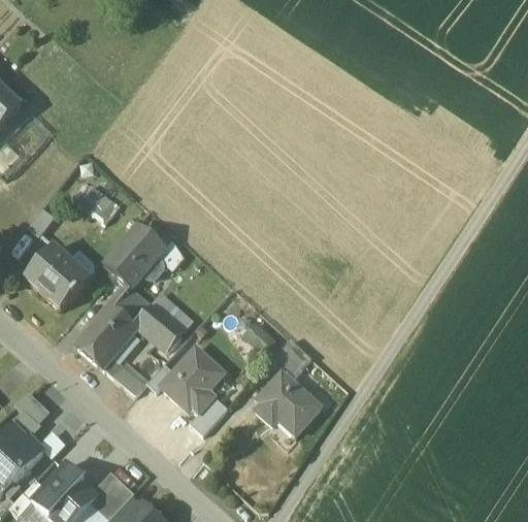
[(0,129),(21,107),(0,87),(0,129)]
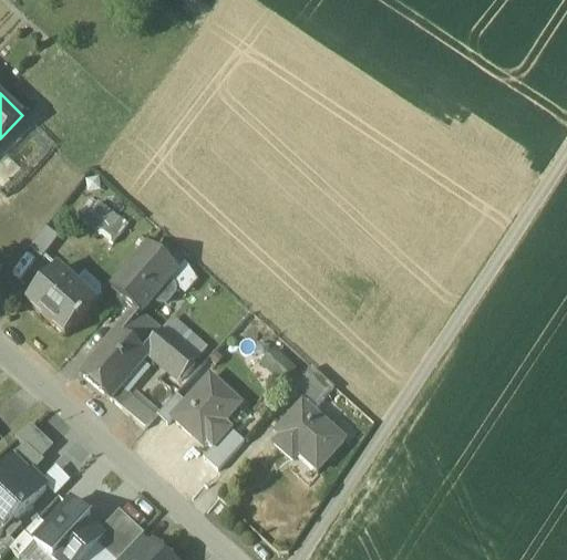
[(127,221),(98,199),(83,218),(113,241),(127,221)]
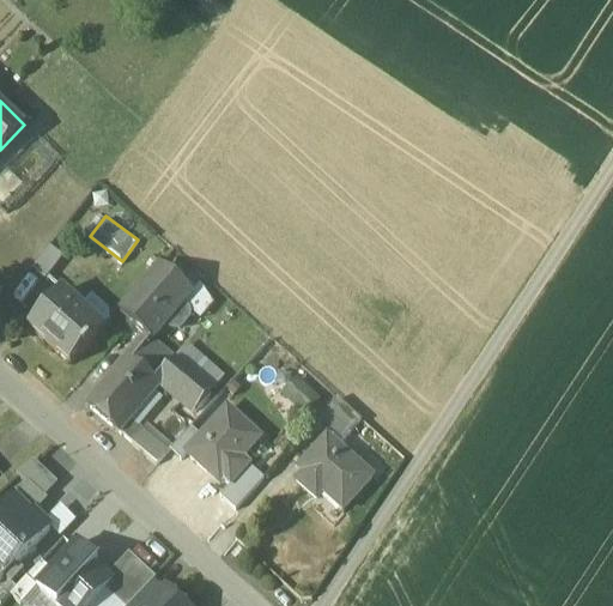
[(49,242),(32,265),(47,276),(64,253),(49,242)]
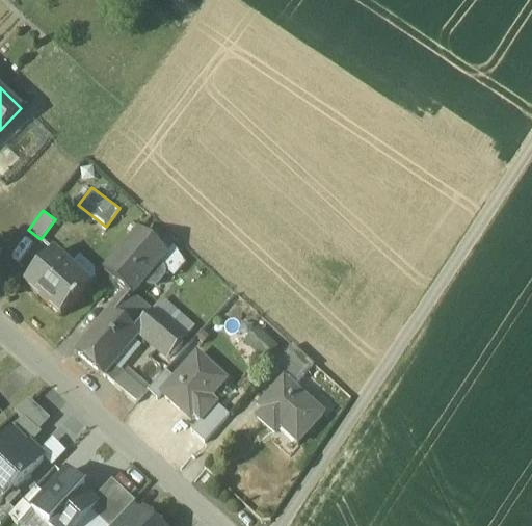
[(140,228),(105,269),(131,291),(167,251),(140,228)]
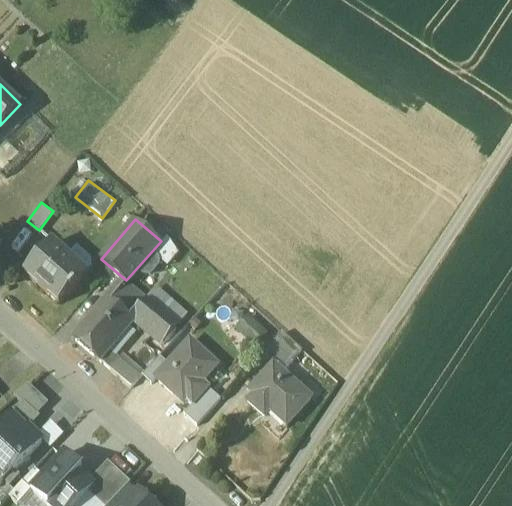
[(67,253),(52,240),(25,271),(59,302),(67,292),(69,294),(88,272),(67,253)]
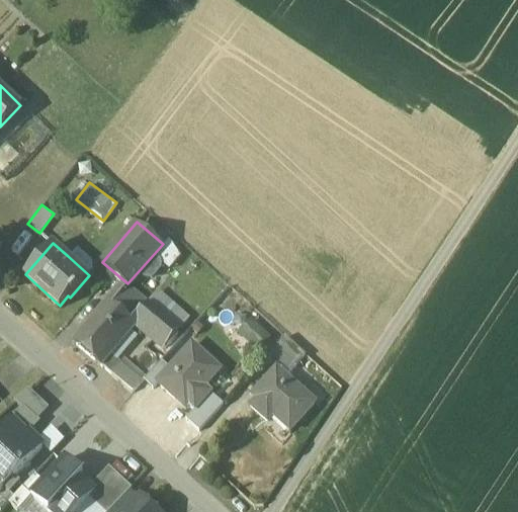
[(92,259),(78,246),(68,256),(87,273),(93,267),(92,259)]
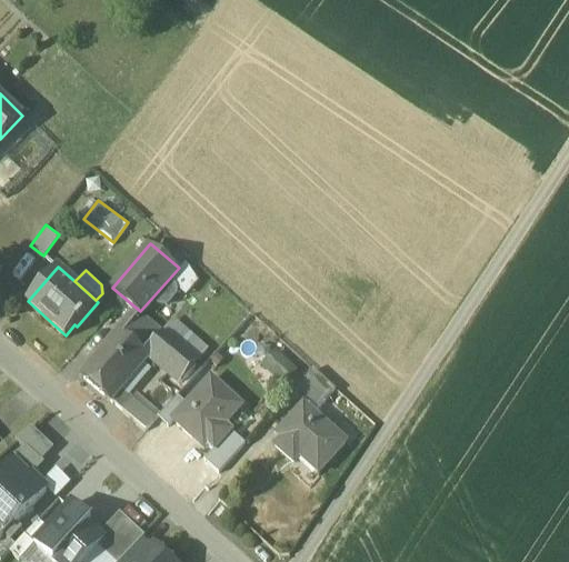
[(161,330),(141,311),(123,332),(143,350),(147,347),(161,330)]
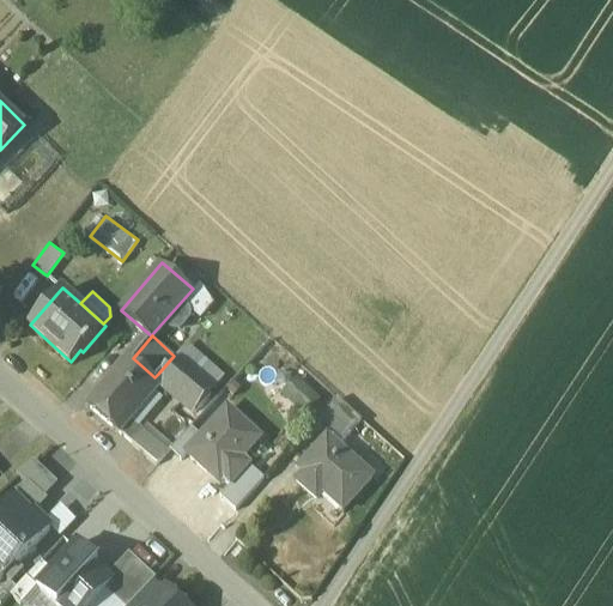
[(127,353),(86,400),(120,429),(125,422),(156,379),(155,377),(133,358),(127,353)]
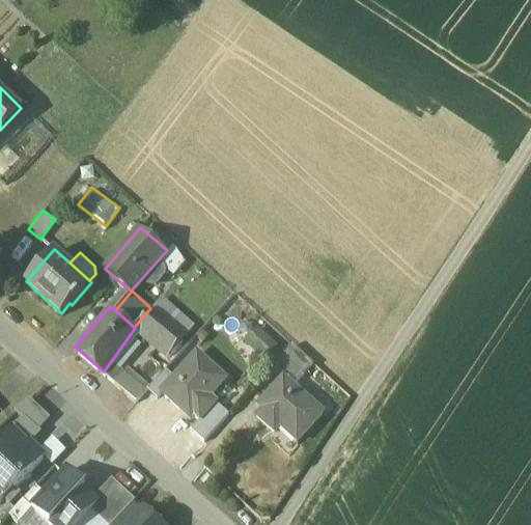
[(172,327),(150,308),(137,324),(158,343),(172,327)]
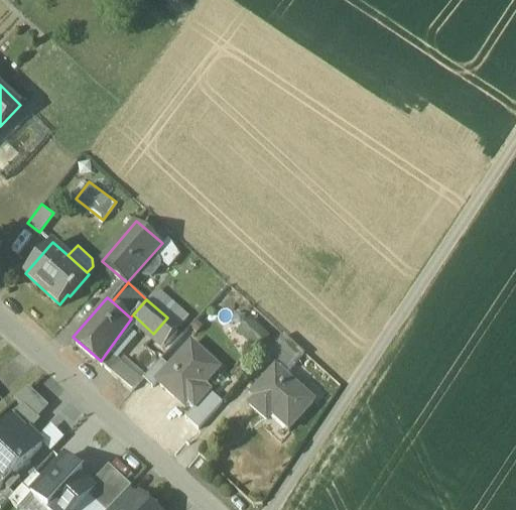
[(304,350),(284,332),(267,351),(279,362),(280,361),(288,369),(304,350)]
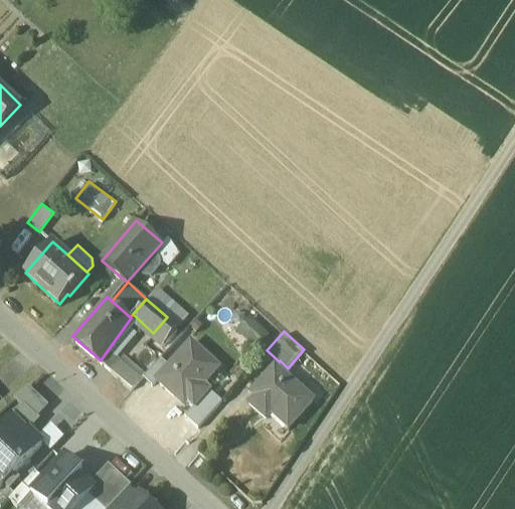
[(171,362),(157,377),(158,378),(174,393),(178,389),(194,404),(209,387),(203,381),(218,364),(191,340),(171,362)]
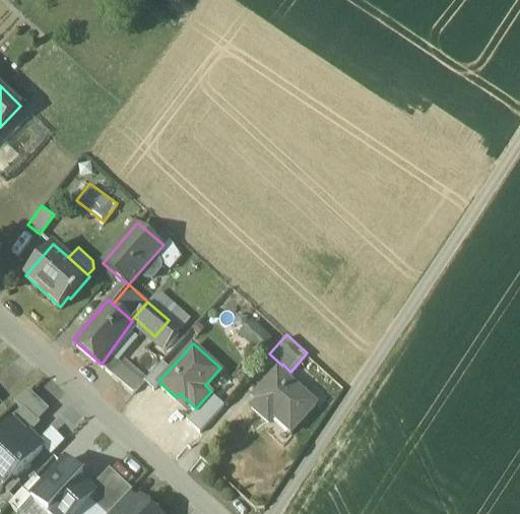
[(133,382),(106,358),(102,364),(96,370),(125,393),(133,382)]
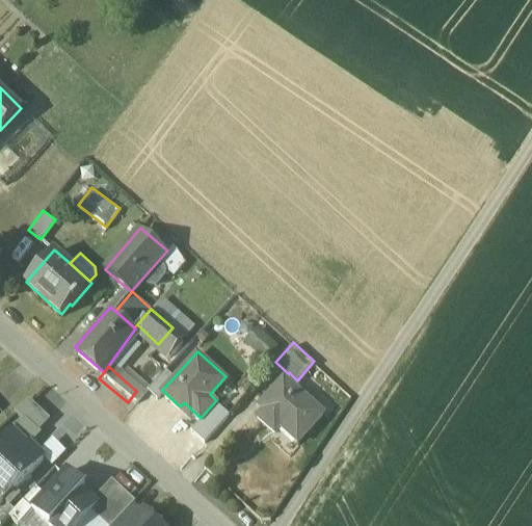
[(167,366),(150,386),(159,395),(163,391),(162,390),(177,374),(167,366)]
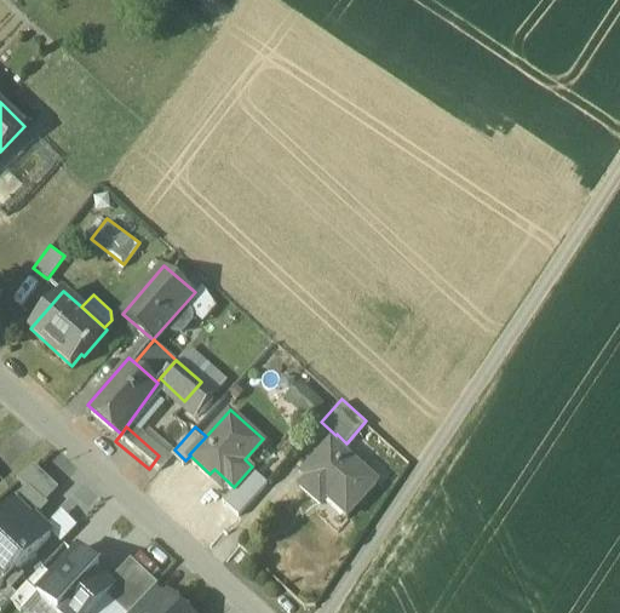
[(332,439),(313,459),(317,463),(299,482),(320,502),(327,494),(348,513),(377,479),(332,439)]
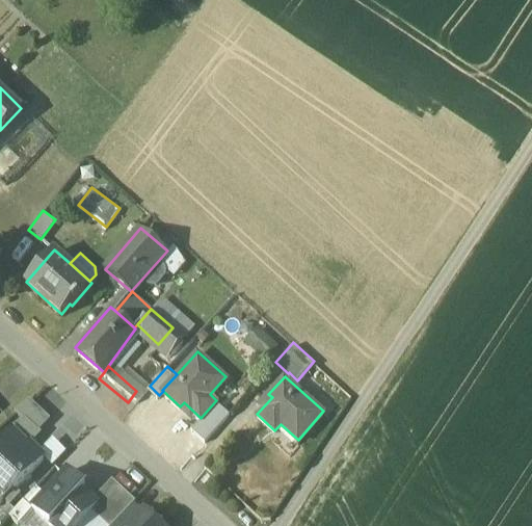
[(50,416),(29,396),(15,409),(24,417),(12,428),(29,443),(42,430),(38,428),(50,416)]
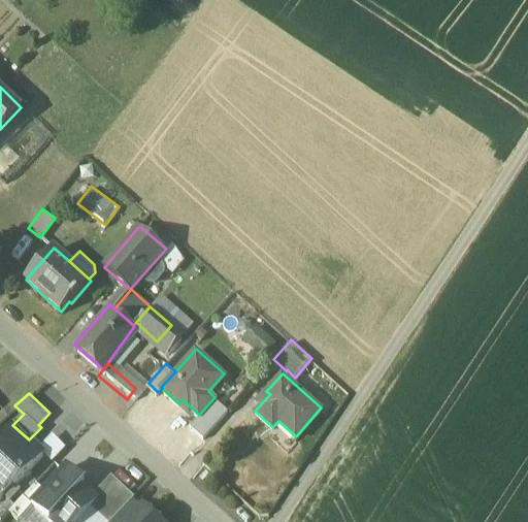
[(9,426),(0,435),(0,495),(3,492),(13,482),(14,484),(15,483),(43,453),(29,439),(12,425),(10,427),(9,426)]
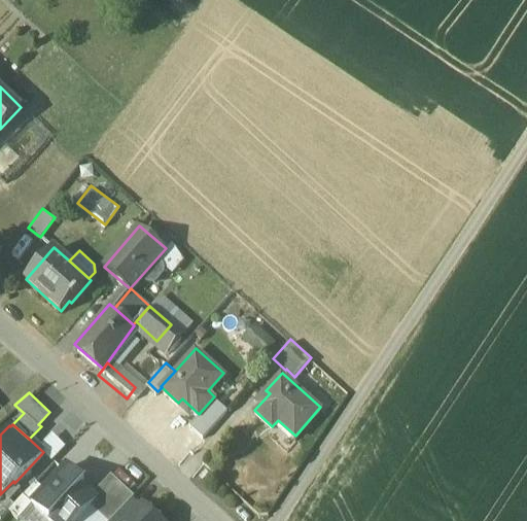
[(67,463),(32,500),(53,520),(74,520),(91,504),(97,497),(92,492),(76,478),(79,475),(67,463)]
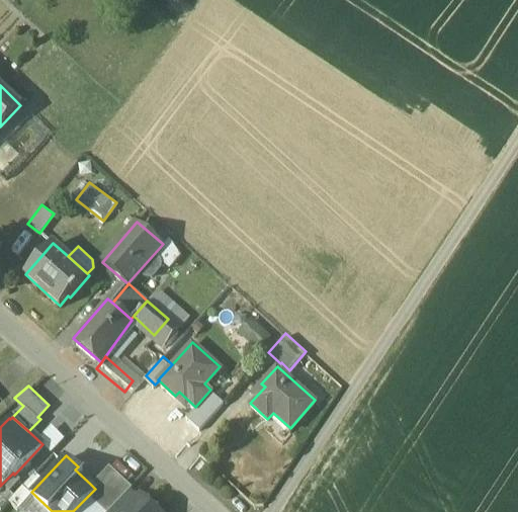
[(132,486),(109,464),(90,484),(95,489),(89,495),(107,511),(128,489),(132,486)]
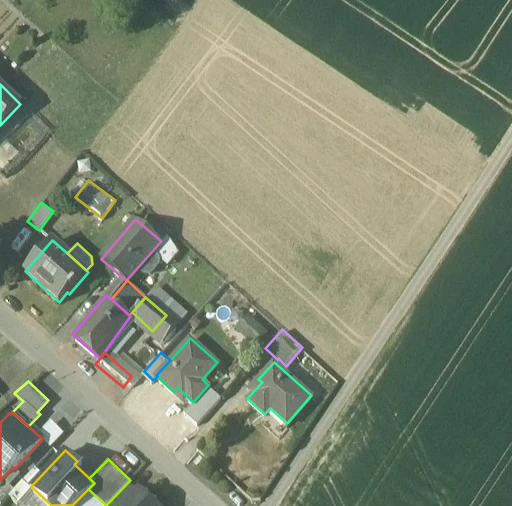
[(13,467),(3,477),(10,483),(20,472),(15,468),(14,469),(13,467)]
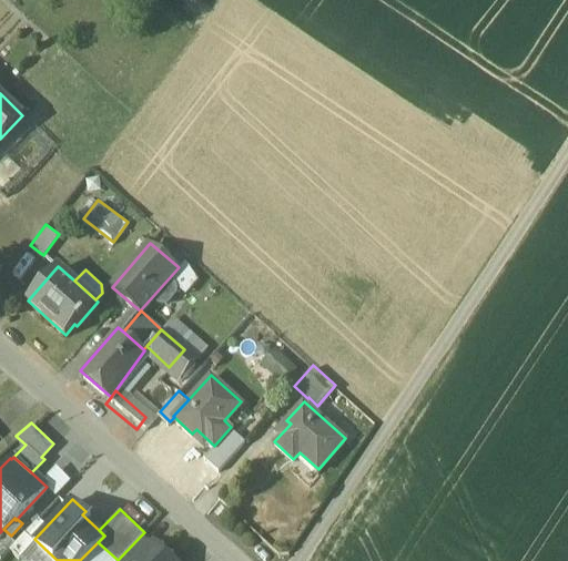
[(118,560),(117,560),(135,560),(151,546),(141,536),(118,560)]
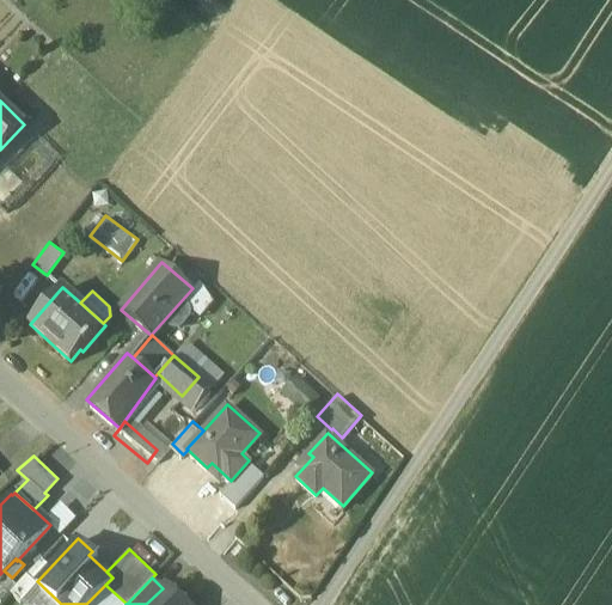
[(146,604),(187,604),(166,585),(146,604)]
